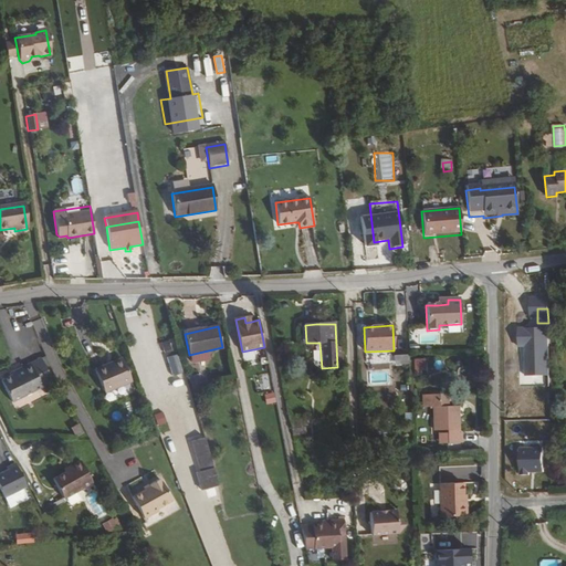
[(174,375),(184,371),(178,353),(168,356),(174,375)]
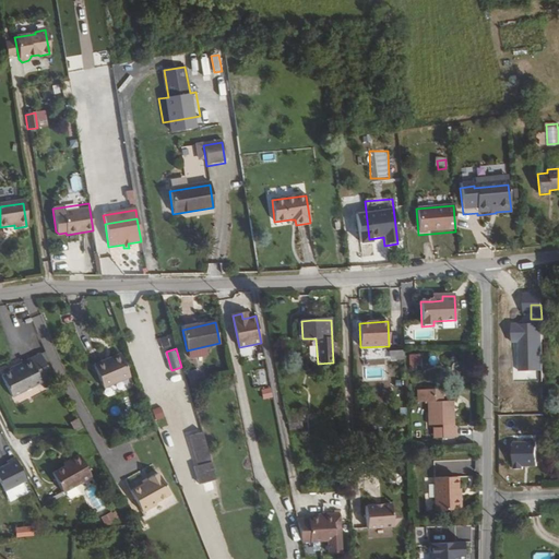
[(364,358),(377,359),(377,356),(402,358),(402,352),(365,349),(364,358)]
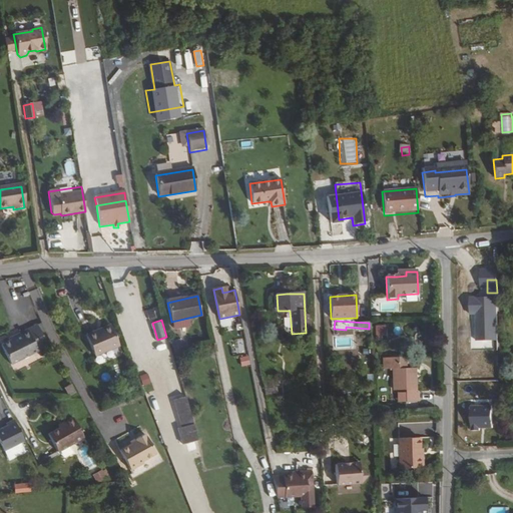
[(10,341),(1,345),(11,364),(39,351),(48,346),(37,324),(19,333),(21,335),(10,341)]
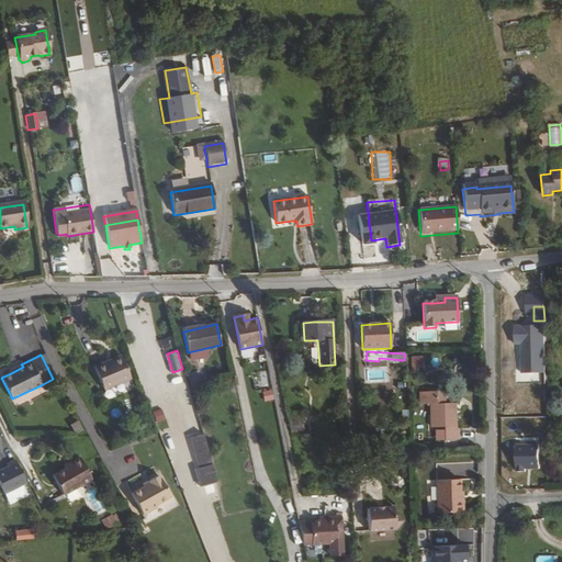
[(124,359),(107,366),(107,363),(96,368),(105,391),(133,381),(124,359)]
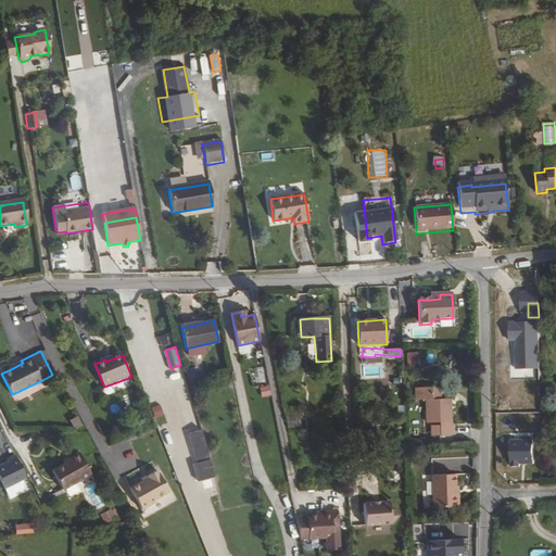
[(204,379),(199,366),(196,368),(201,381),(204,379)]
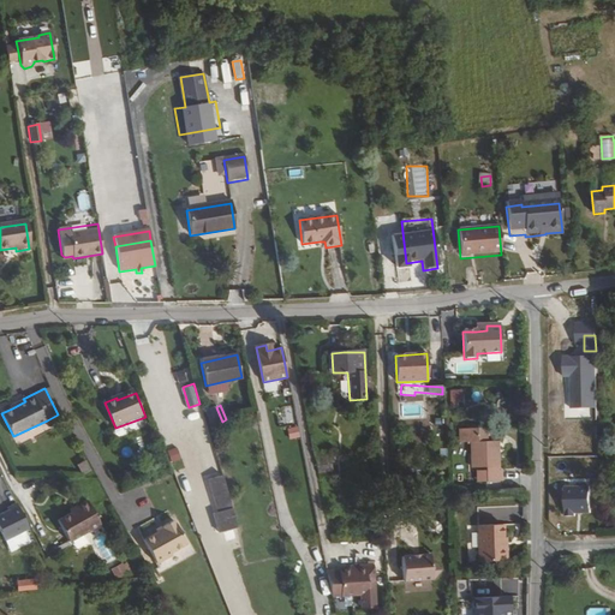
[(285,407),(287,421),(294,419),(292,406),(285,407)]
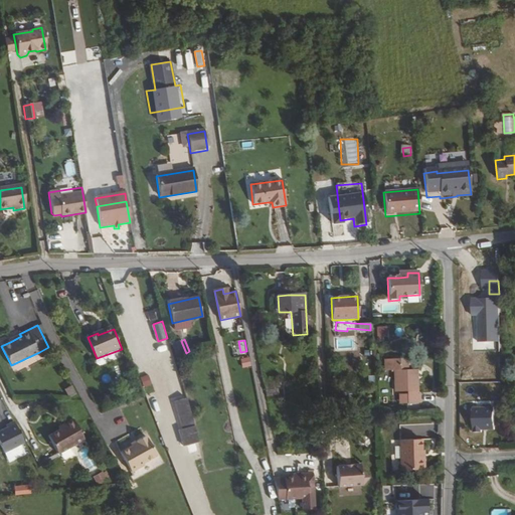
[(177,357),(186,353),(181,341),(172,344),(177,357)]
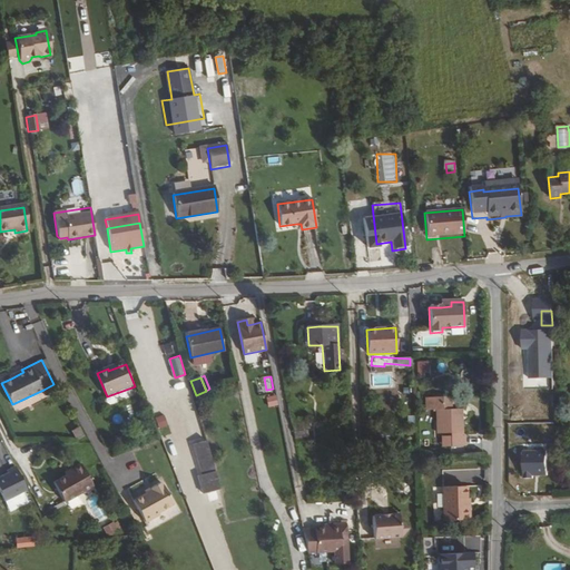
[(549,408),(549,393),(531,393),(531,408),(549,408)]
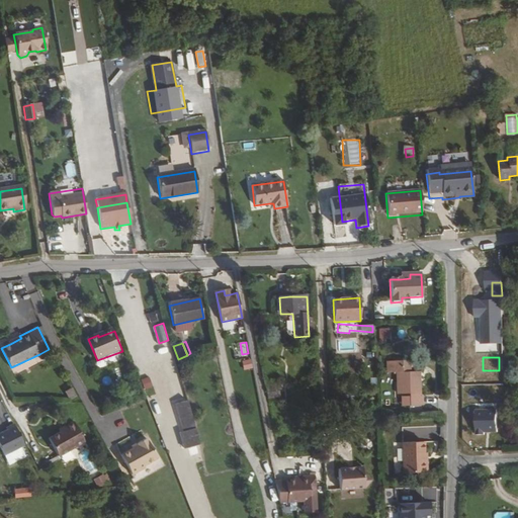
[(243,369),(253,368),(252,358),(242,359),(243,369)]
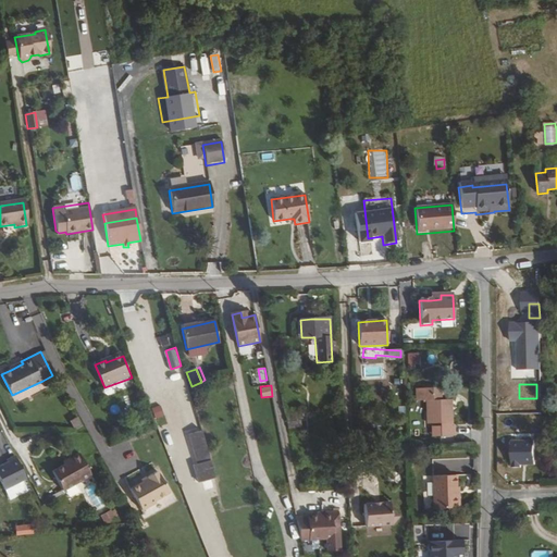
[(432,398),(432,390),(416,390),(416,398),(428,398),(428,421),(452,421),(452,398),(432,398)]
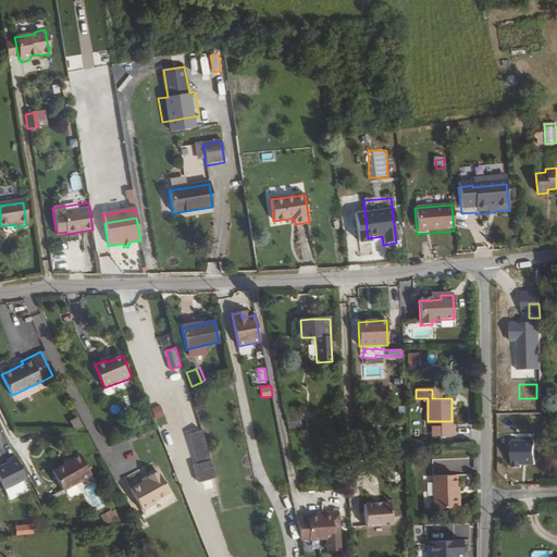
[(160,404),(150,408),(155,418),(164,413),(160,404)]
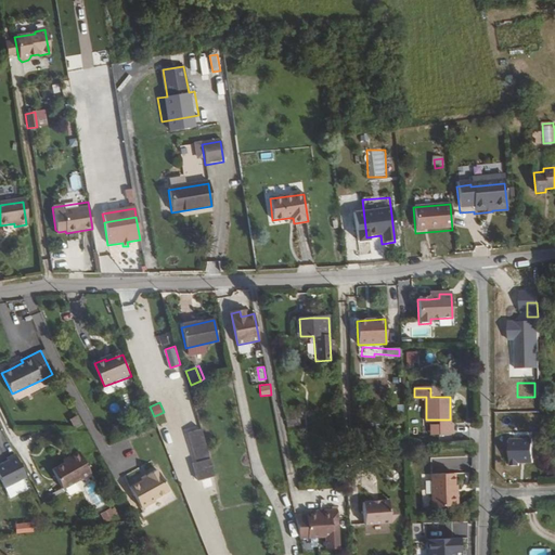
[(81,424),(77,415),(69,420),(74,427),(81,424)]
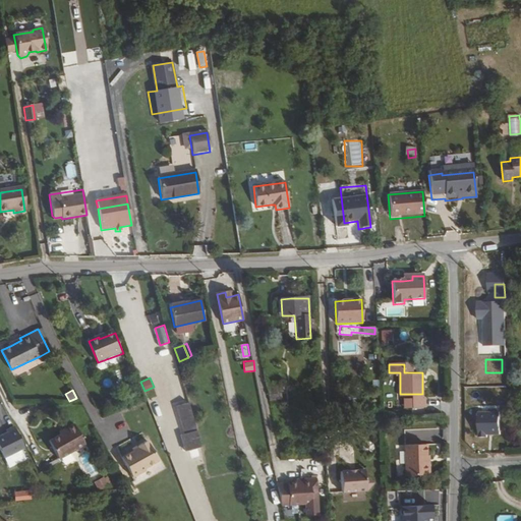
[(286,391),(270,392),(271,406),(287,405),(286,391)]
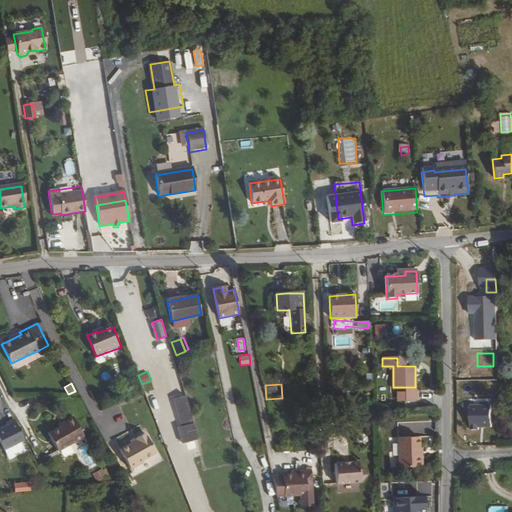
[(417,392),(397,392),(397,401),(418,401),(417,392)]
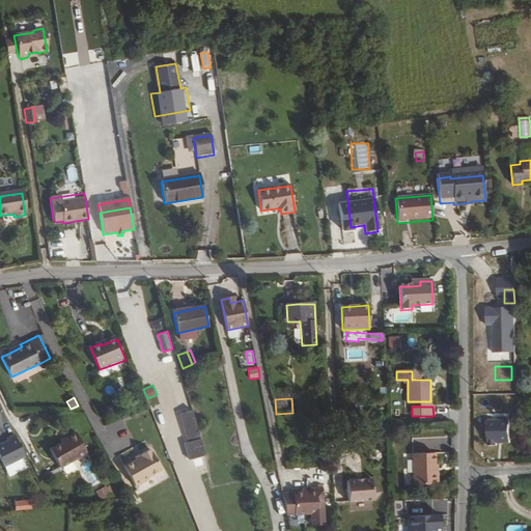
[(205,455),(192,411),(179,414),(188,442),(183,443),(188,459),(205,455)]
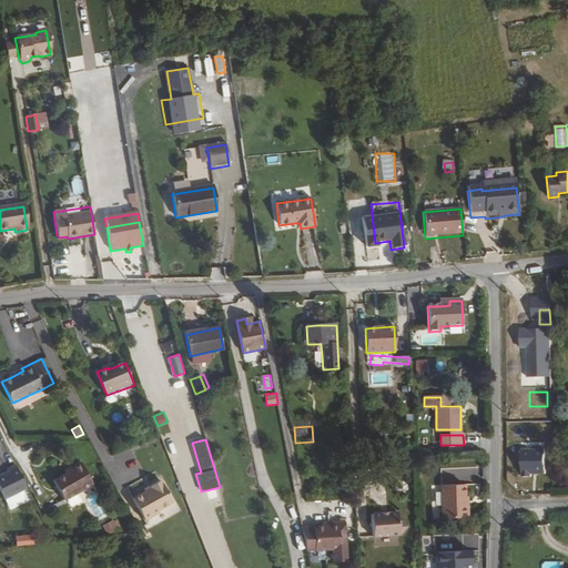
[(92,484),(80,462),(68,467),(70,470),(64,474),(52,480),(63,500),(92,484)]
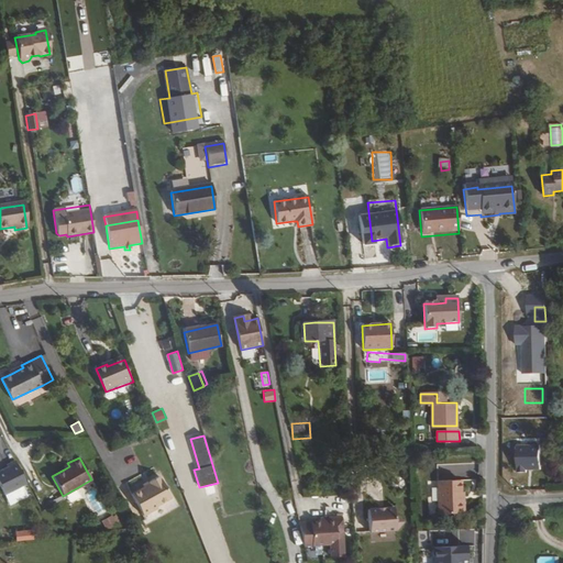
[(0,466),(0,481),(7,503),(21,498),(18,488),(29,485),(21,461),(0,466)]
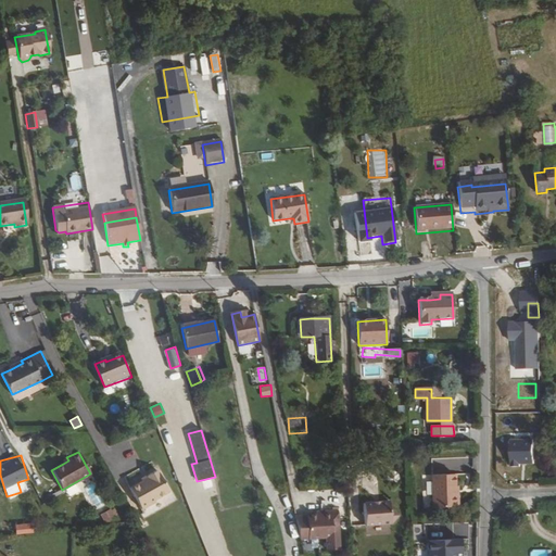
[(142,482),(130,489),(142,510),(156,503),(155,501),(169,492),(159,472),(156,470),(148,476),(149,479),(142,482)]
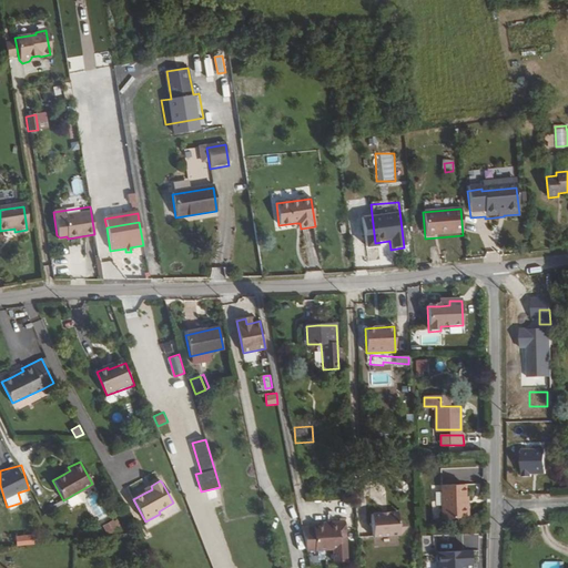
[(466,505),(466,486),(442,487),(443,519),(469,518),(469,505),(466,505)]
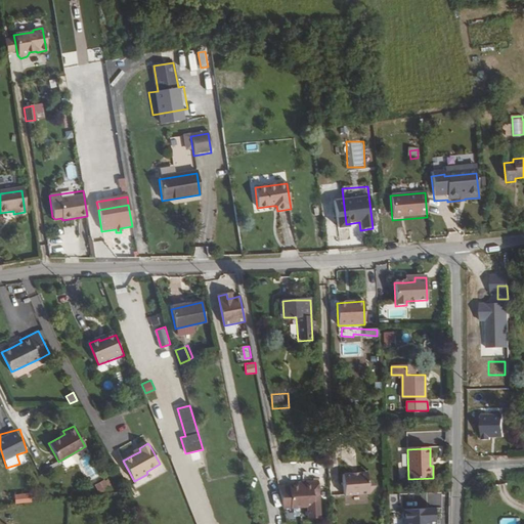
[(367,474),(343,475),(344,496),(368,494),(375,487),(367,480),(367,474)]
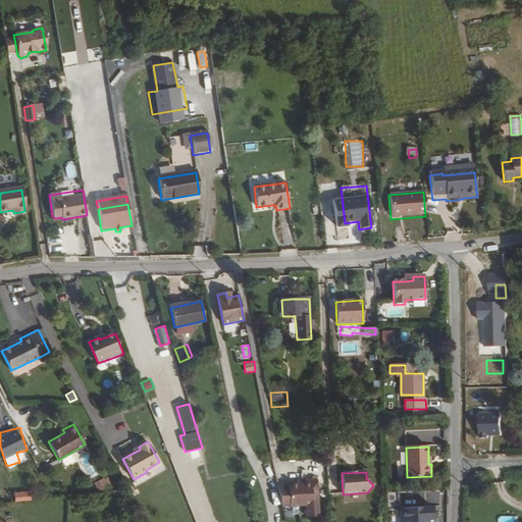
[(94,481),(98,490),(111,484),(108,476),(94,481)]
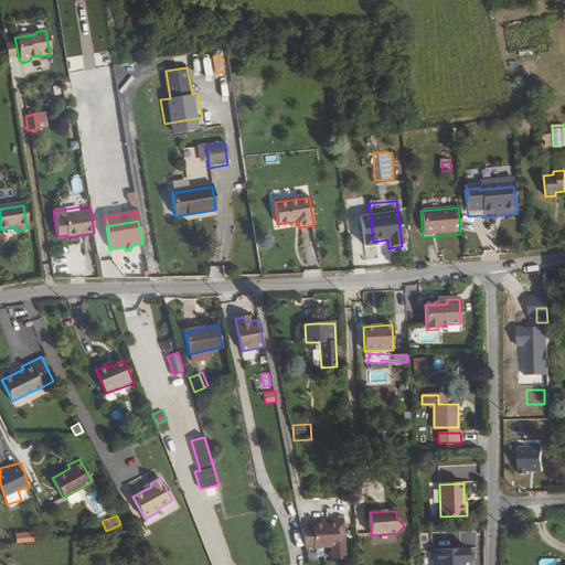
[(344,521),(324,521),(326,524),(321,524),(301,525),(306,550),(332,548),(333,562),(347,562),(344,521)]
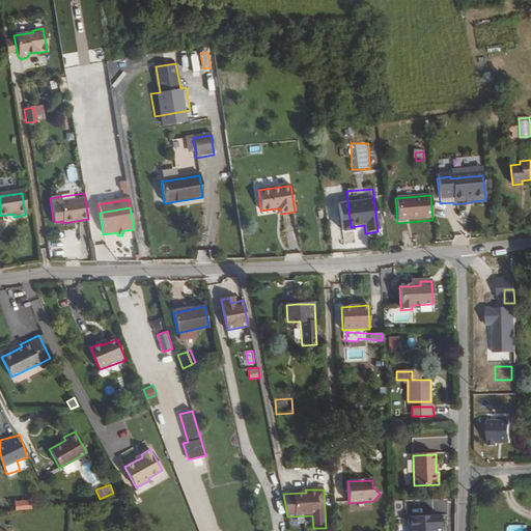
[(16,509),(32,509),(32,499),(16,499),(16,509)]
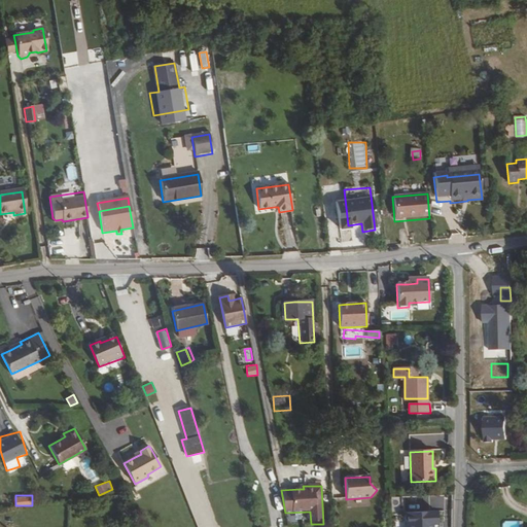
[(406,514),(406,526),(431,526),(431,525),(436,525),(436,513),(406,514)]
